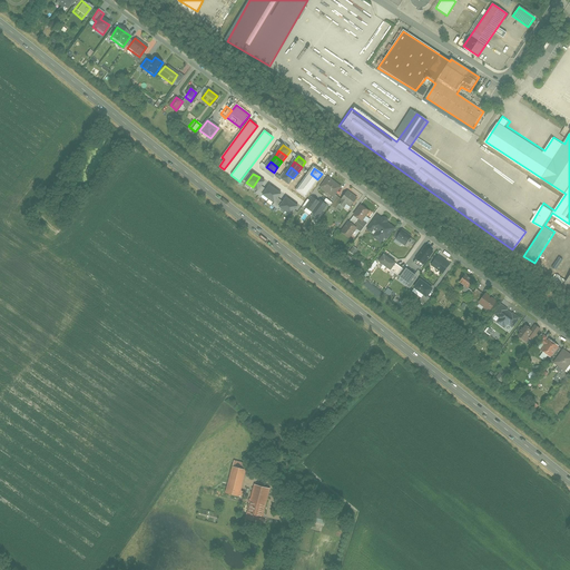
[(293,178),(286,174),(282,179),(290,184),(293,178)]
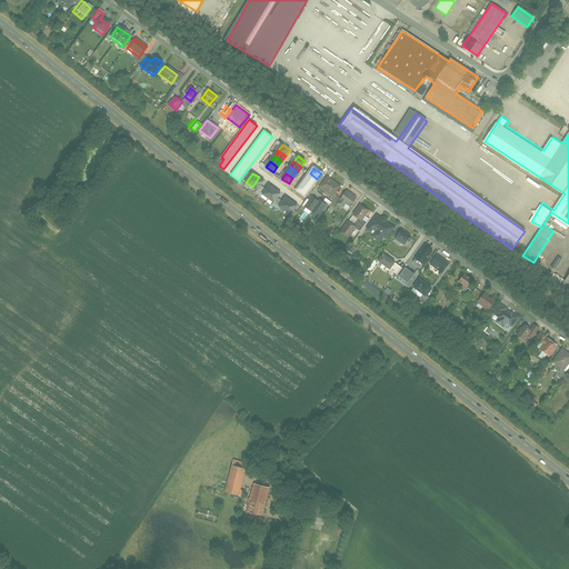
[(317,179),(310,173),(306,179),(312,185),(317,179)]
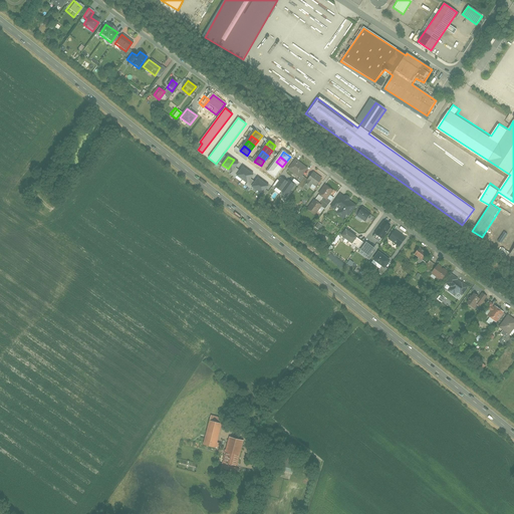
[(239,164),(234,160),(228,169),(233,172),(239,164)]
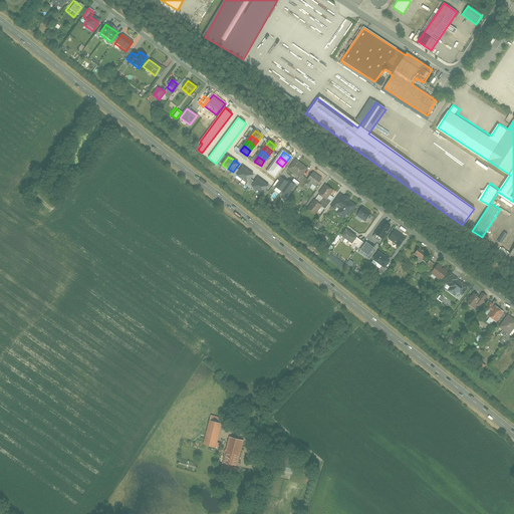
[(307,169),(296,161),(290,169),(300,177),(303,175),(307,169)]
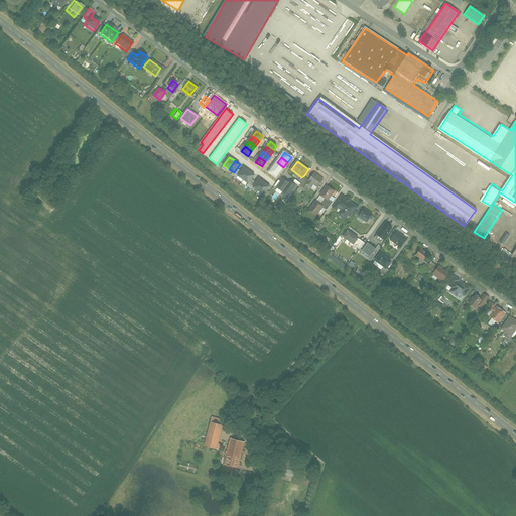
[(283,167),(277,162),(273,167),(280,172),(283,167)]
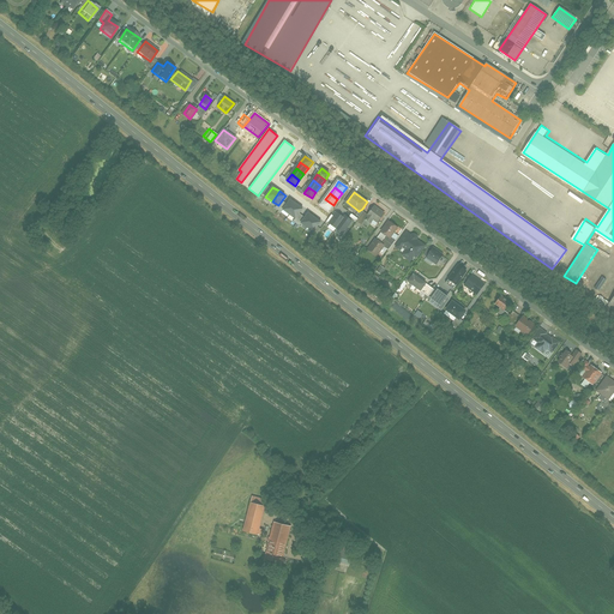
[(333,205),(325,199),(320,205),(329,211),(333,205)]
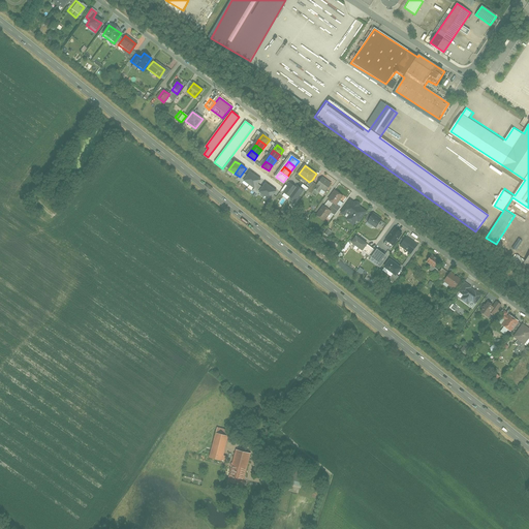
[(255,176),(250,173),(244,181),(250,185),(255,176)]
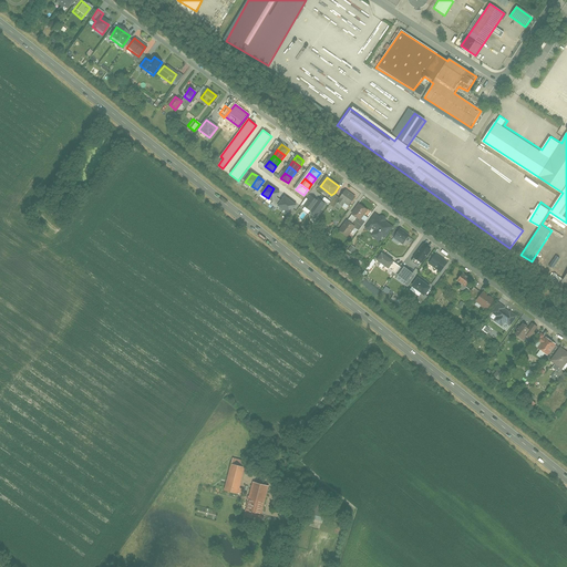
[(280,193),(274,188),(268,198),(274,202),(280,193)]
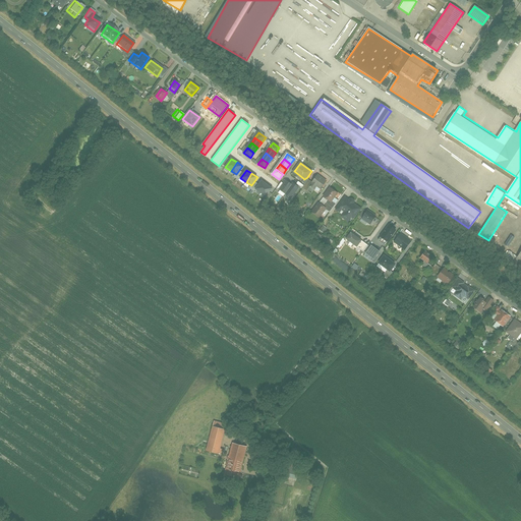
[(326,181),(316,175),(308,187),(313,190),(315,187),(320,190),(326,181)]
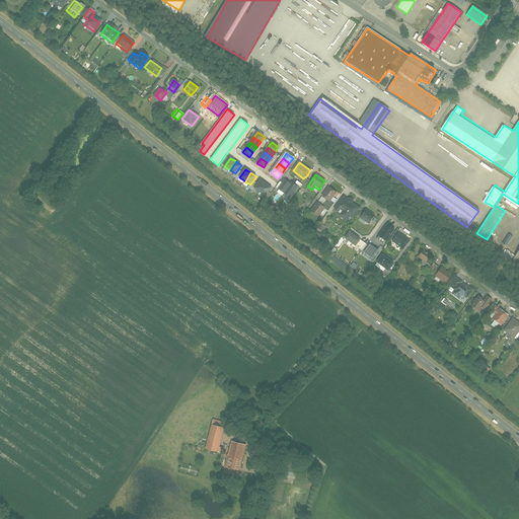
[(290,199),(298,187),(291,182),(290,183),(285,179),(278,190),(290,199)]
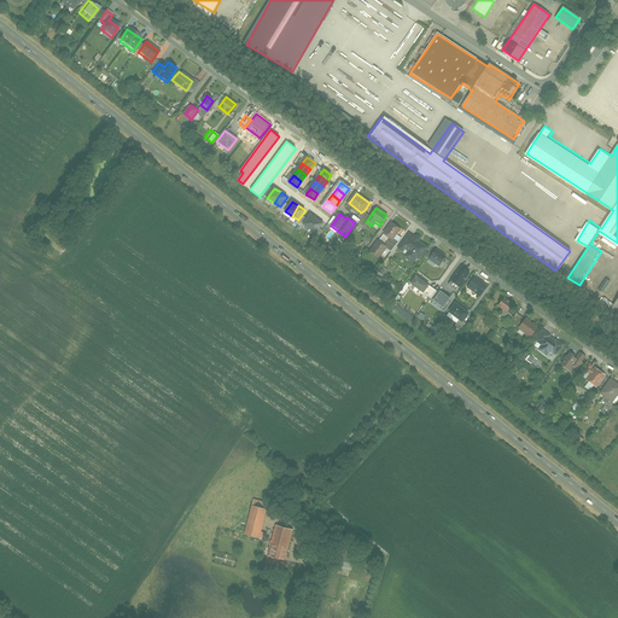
[(318,220),(310,215),(303,225),(310,229),(318,220)]
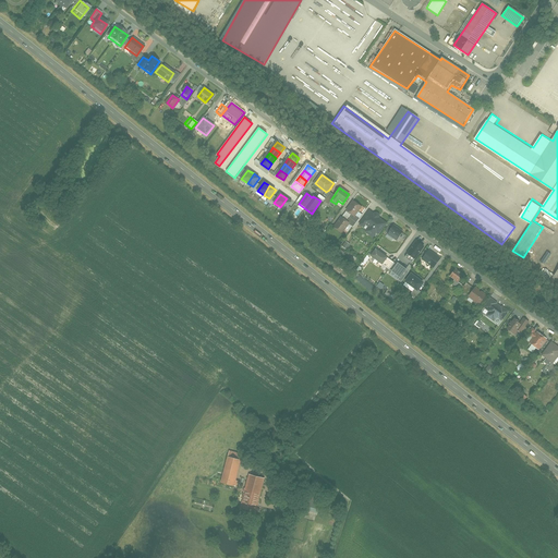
[(292,202),(287,198),(280,207),(286,210),(292,202)]
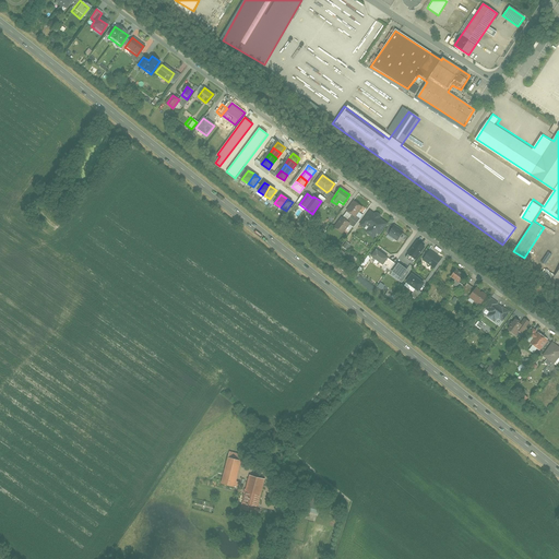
[(343,215),(335,226),(343,232),(349,223),(354,227),(360,218),(355,215),(361,206),(355,201),(347,211),(353,214),(348,219),(343,215)]
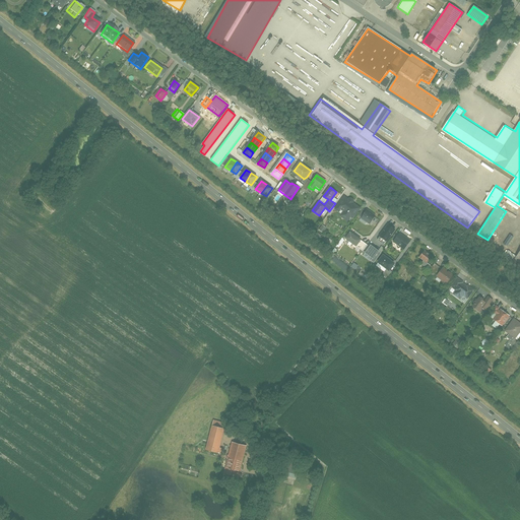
[(352,217),(360,206),(345,196),(336,208),(342,213),(340,215),(347,220),(350,215),(352,217)]
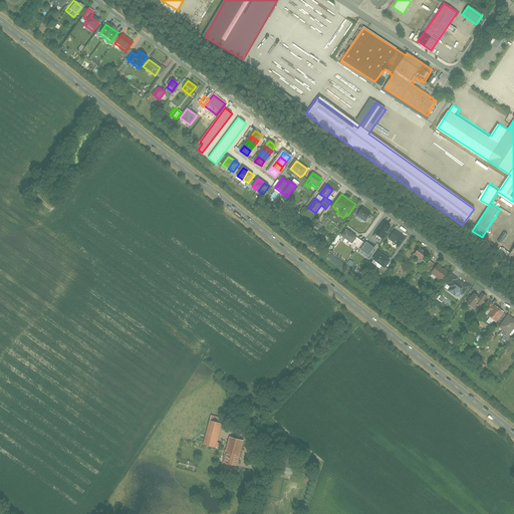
[(364,222),(371,214),(362,207),(361,209),(358,207),(353,214),(364,222)]
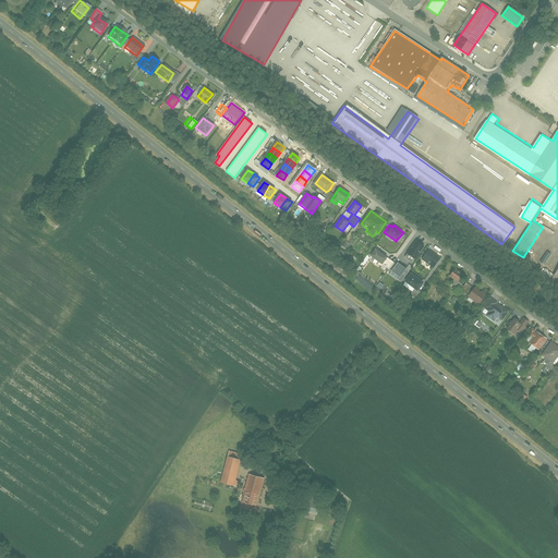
[(423,246),(415,241),(407,254),(414,259),(423,246)]
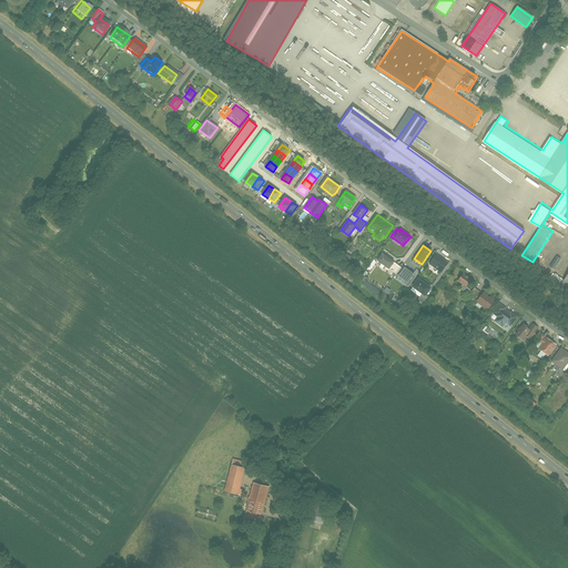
[(559,266),(567,253),(561,251),(554,263),(559,266)]
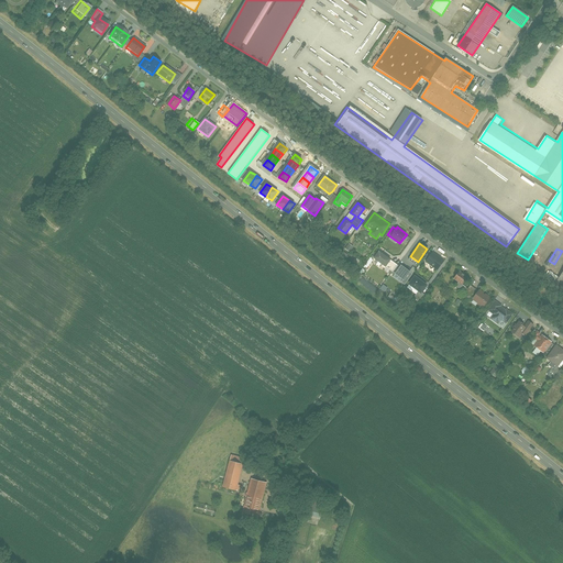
[(397,264),(379,251),(373,260),(385,268),(386,266),(392,271),(397,264)]
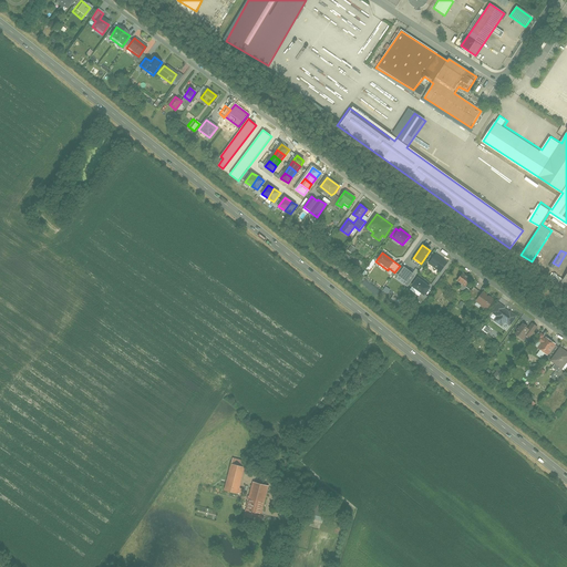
[(440,272),(447,261),(436,254),(429,265),(440,272)]
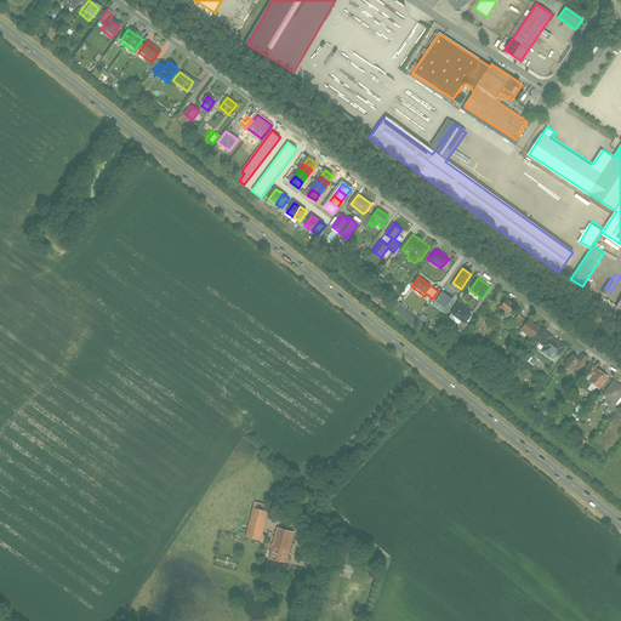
[(446,314),(455,302),(442,294),(434,303),(444,309),(443,312),(446,314)]
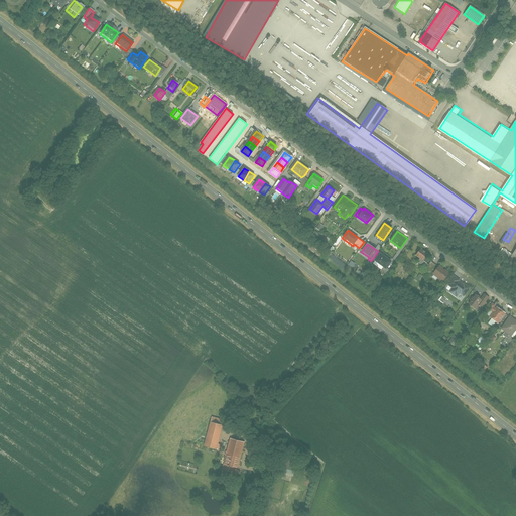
[(421,253),(416,250),(414,255),(417,256),(415,260),(419,262),(417,264),(422,267),(424,263),(421,262),(423,259),(419,257),(421,253)]
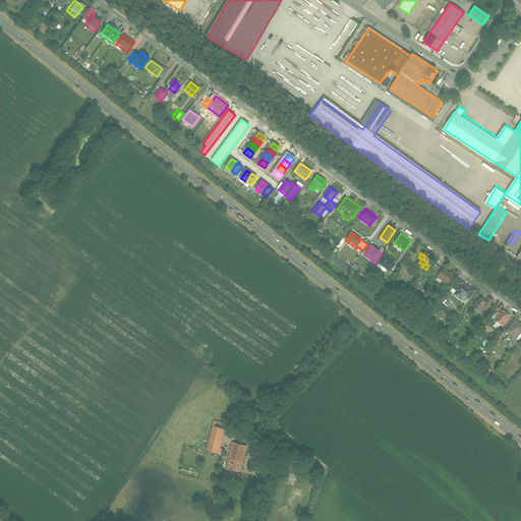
[(391,271),(395,266),(384,256),(378,265),(387,271),(383,276),(388,280),(393,273),(391,271)]
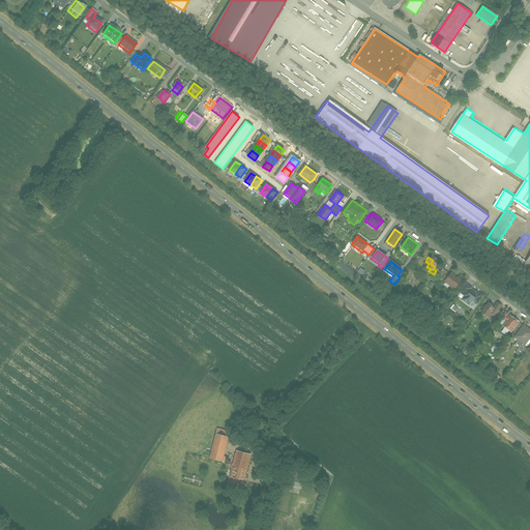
[(443,269),(438,273),(443,278),(447,274),(443,269)]
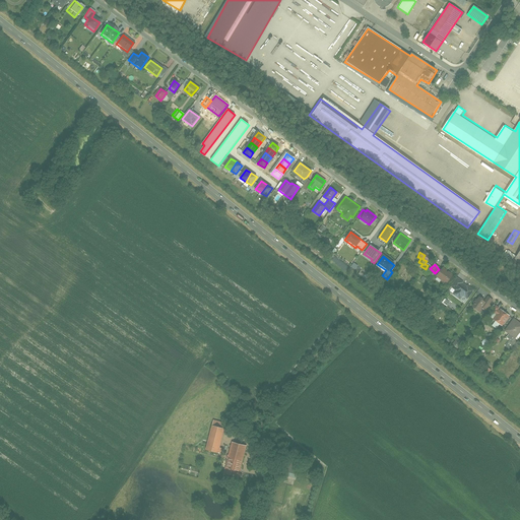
[(452,276),(442,271),(438,277),(448,283),(452,276)]
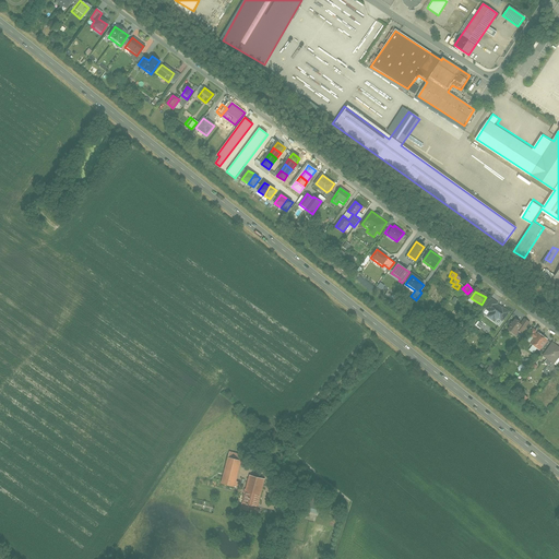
[(500,323),(508,314),(491,300),(484,309),(489,314),(487,317),(494,322),(496,320),(500,323)]
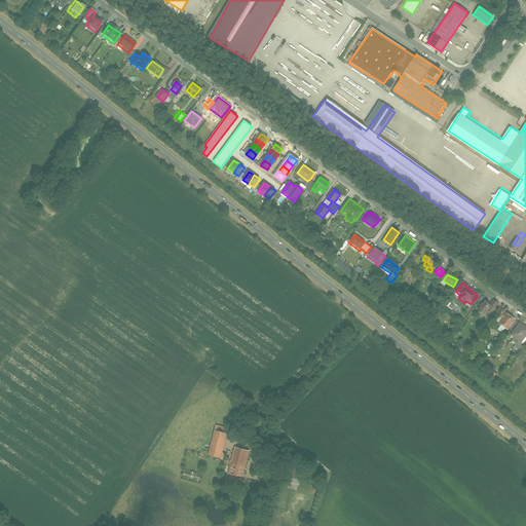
[(485,303),(478,312),(484,317),(488,312),(491,314),(498,306),(493,302),(490,306),(485,303)]
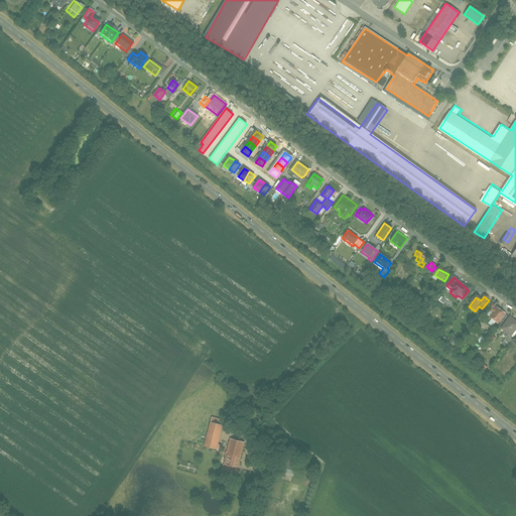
[(502,313),(489,303),(486,308),(489,311),(487,314),(496,321),(502,313)]
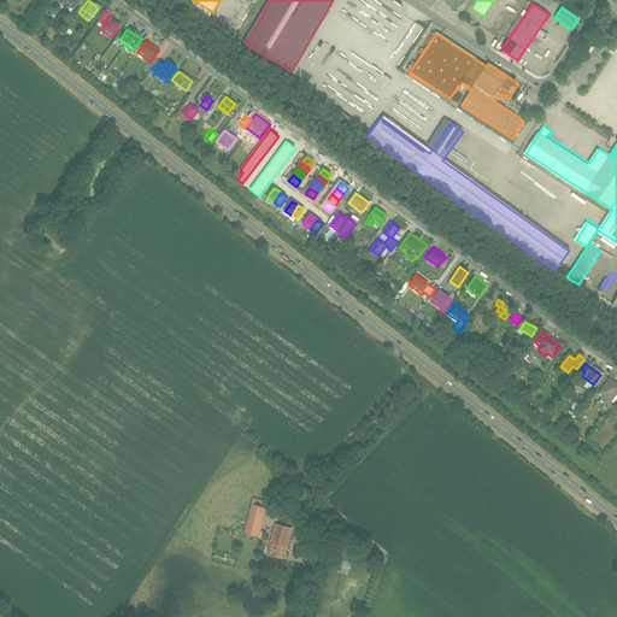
[(616,391),(616,387),(605,377),(594,391),(609,401),(616,391)]
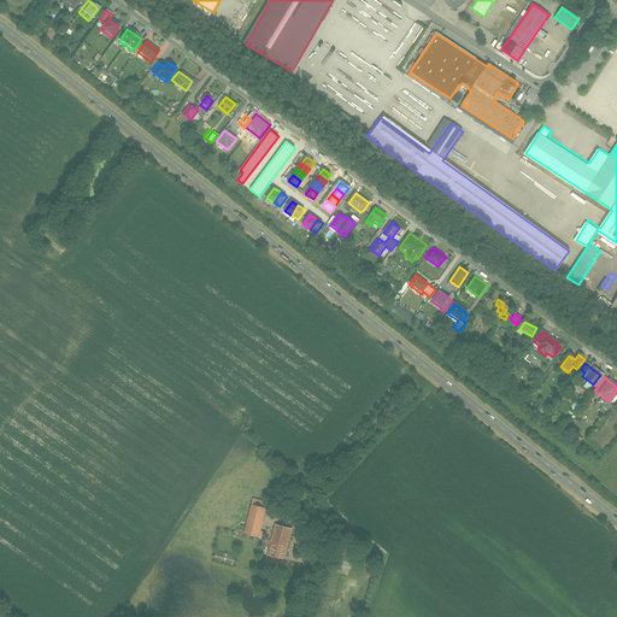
[(542,400),(535,409),(541,413),(548,405),(542,400)]
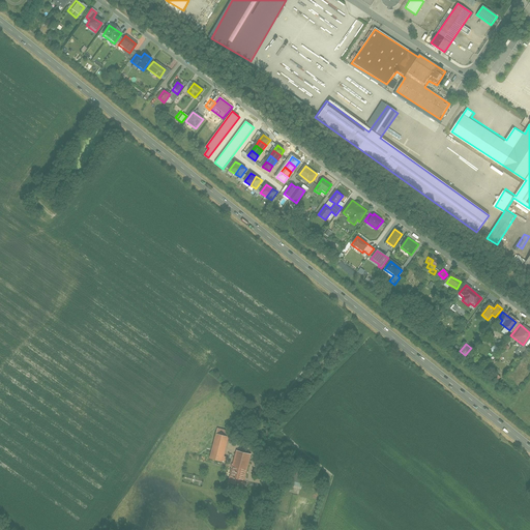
[(227,437),(215,434),(208,460),(221,463),(227,437)]
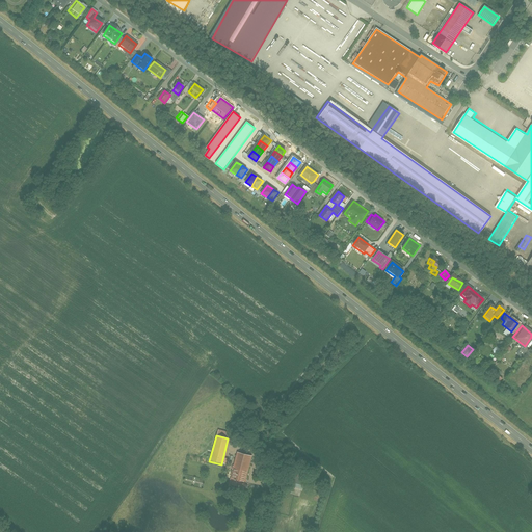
[(237,451),(229,487),(241,489),(249,454),(237,451)]
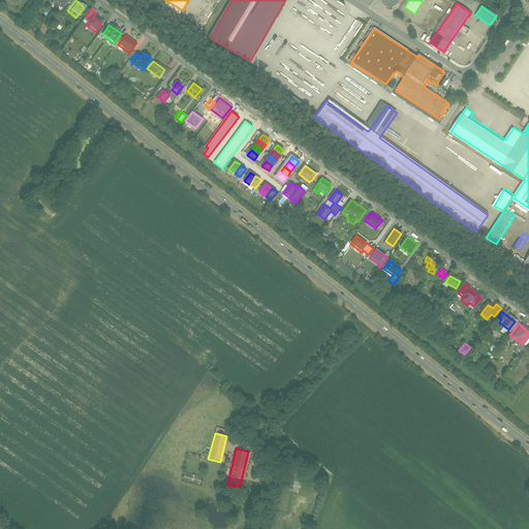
[(300,472),(289,469),(288,476),(286,481),(302,486),(305,474),(300,472)]
